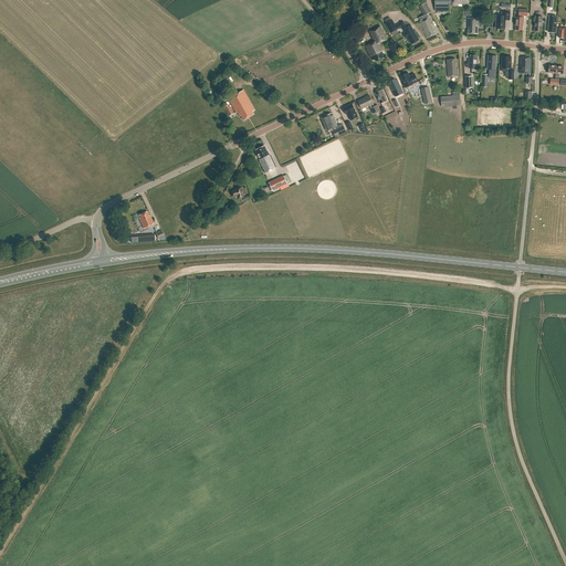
[(433,0),(433,11),(449,11),(448,0),(433,0)]
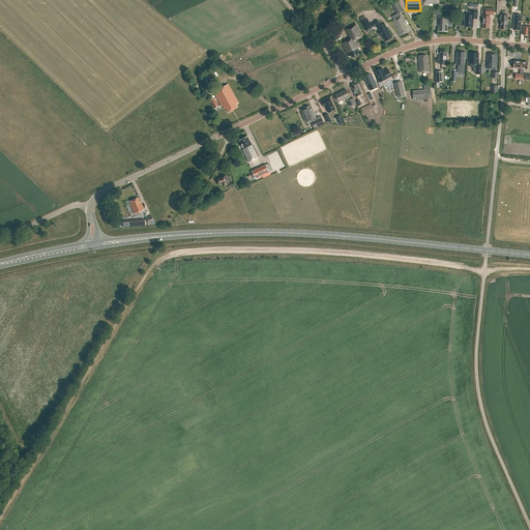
[(403,11),(398,3),(392,6),(398,15),(403,11)]
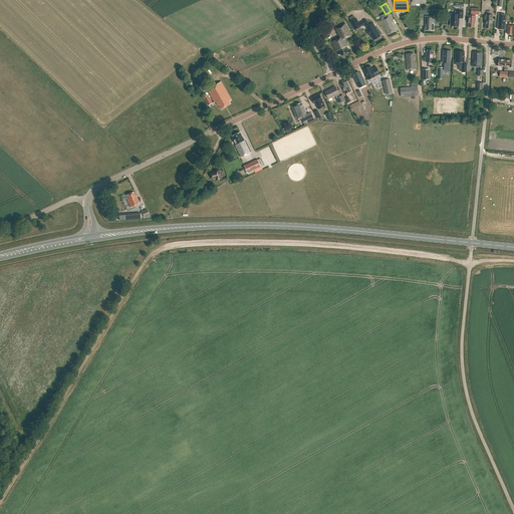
[(471,14),(479,15),(480,8),(479,8),(479,5),(473,5),(473,8),(472,8),(471,14)]
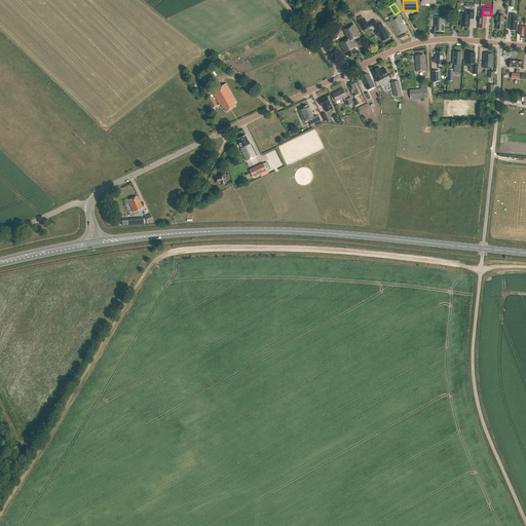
[(470,19),(474,19),(474,11),(466,11),(466,14),(461,14),(460,27),(470,27),(470,19)]
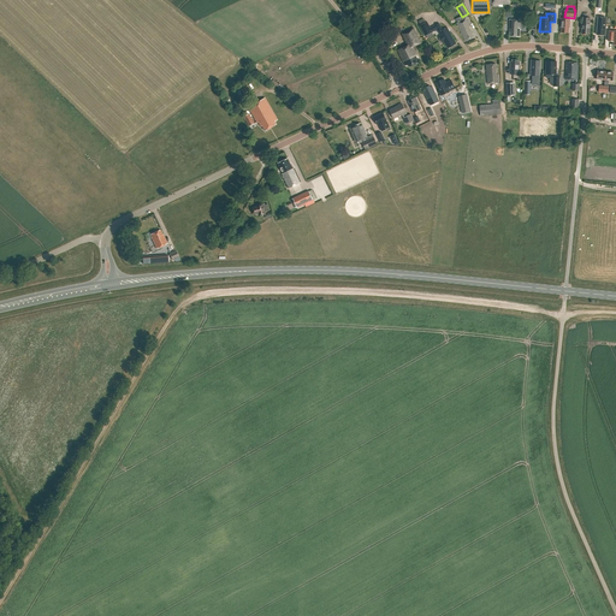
[(456,24),(465,41),(473,37),(472,34),(473,34),(472,30),(471,30),(469,28),(471,27),(467,19),(456,24)]
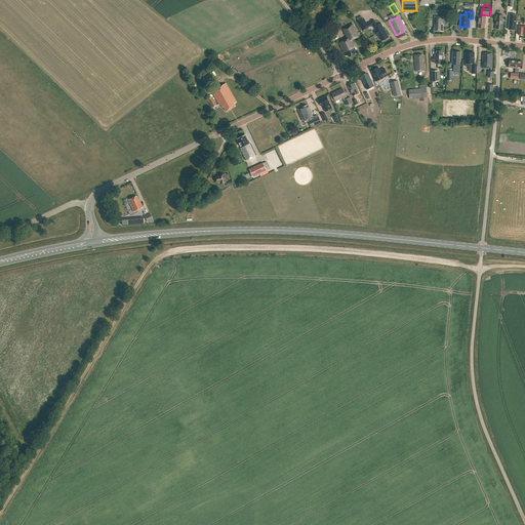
[(435,31),(443,32),(443,26),(442,26),(443,17),(434,17),(434,23),(435,23),(435,27),(434,26),(434,28),(435,28),(435,31)]
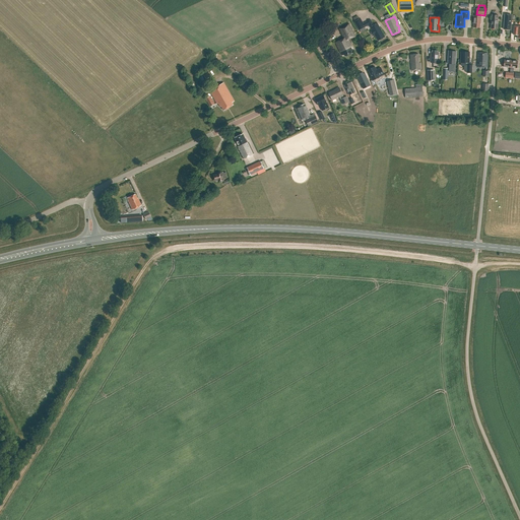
[(375,35),(378,41),(385,38),(377,23),(374,25),(371,19),(363,23),(361,18),(353,22),(359,30),(369,24),(372,29),(370,30),(372,35),(373,34),(374,36),(375,35)]
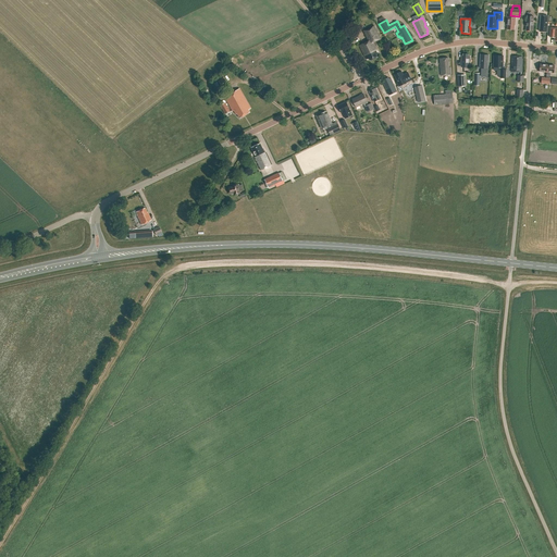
[(367,60),(369,59),(371,61),(378,58),(376,54),(378,54),(375,51),(376,50),(373,42),(381,39),(374,26),(366,31),(367,34),(368,34),(371,40),(360,46),(367,60)]
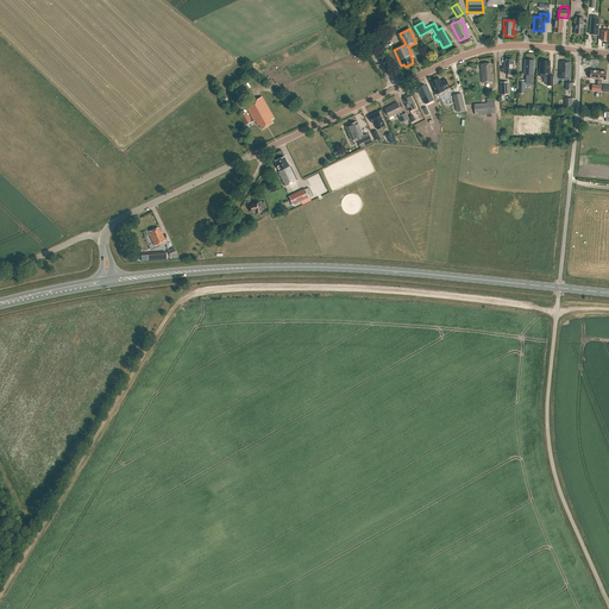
[(506,61),(504,74),(513,74),(514,61),(513,61),(513,60),(507,60),(507,61),(506,61)]
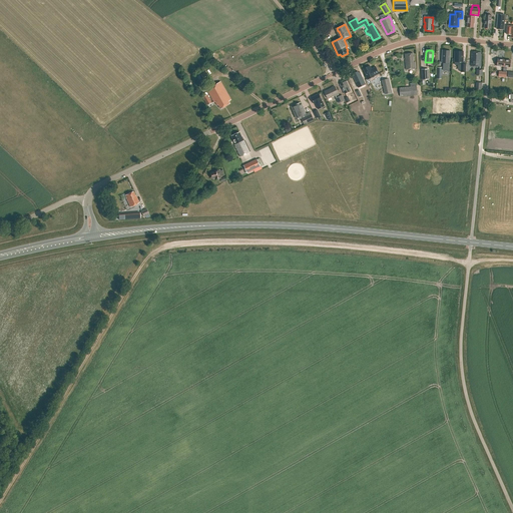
[(442,50),(442,63),(444,63),(445,63),(445,65),(444,64),(443,70),(449,70),(450,51),(442,50)]
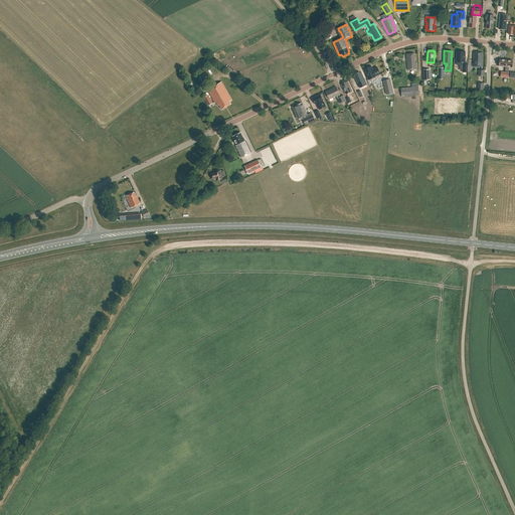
[(456,62),(457,62),(457,65),(463,65),(463,72),(468,72),(468,64),(465,64),(465,62),(465,51),(457,51),(456,62)]
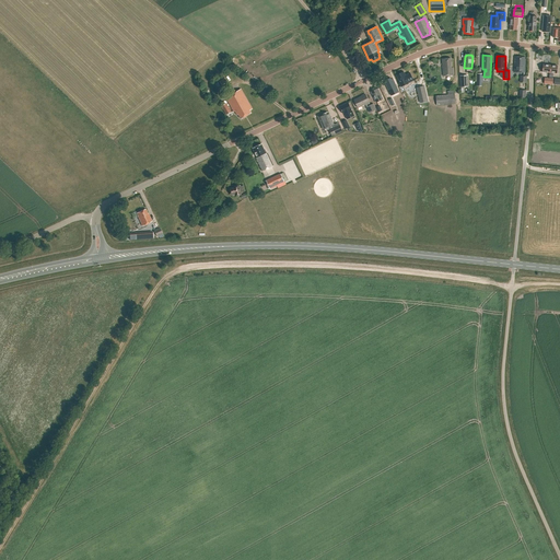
[(523,57),(515,57),(514,72),(525,73),(525,60),(523,60),(523,57)]
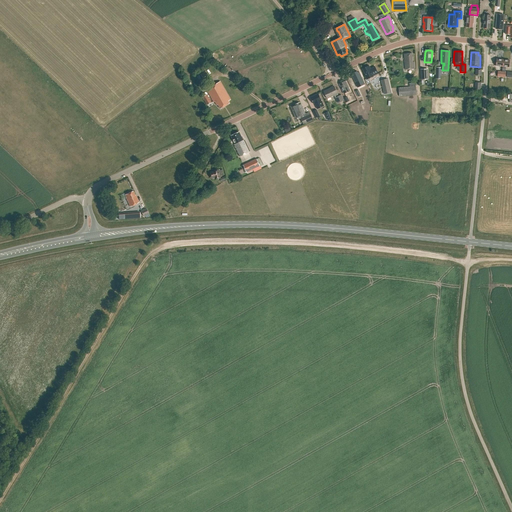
[(404,54),(406,70),(415,69),(414,62),(413,62),(412,53),(404,54)]
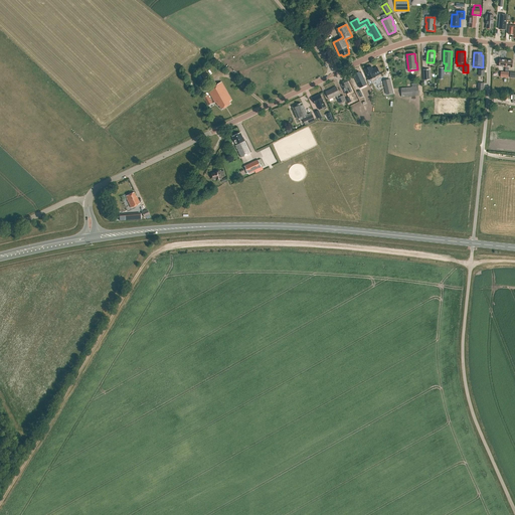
[(376,76),(380,74),(377,67),(372,69),(371,66),(365,69),(368,75),(367,76),(368,79),(376,76)]
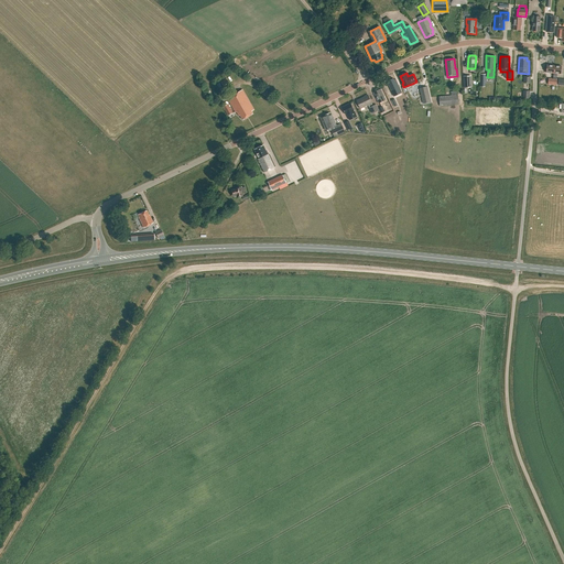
[(220,82),(225,87),(230,84),(227,78),(220,82)]
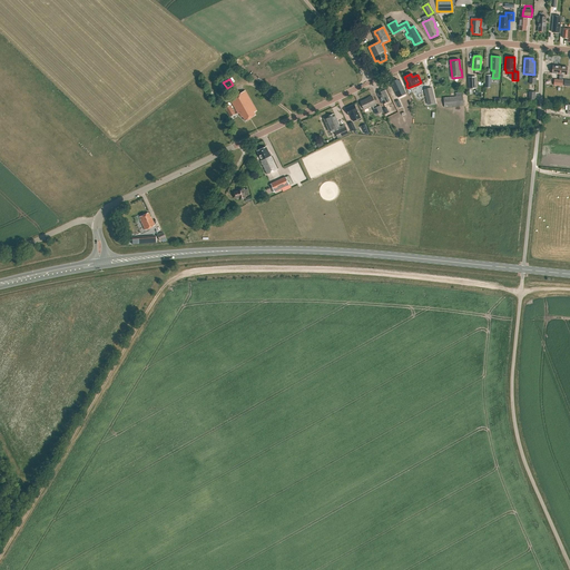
[(400,81),(399,82),(397,80),(393,82),(394,85),(392,85),(399,98),(406,95),(400,81)]
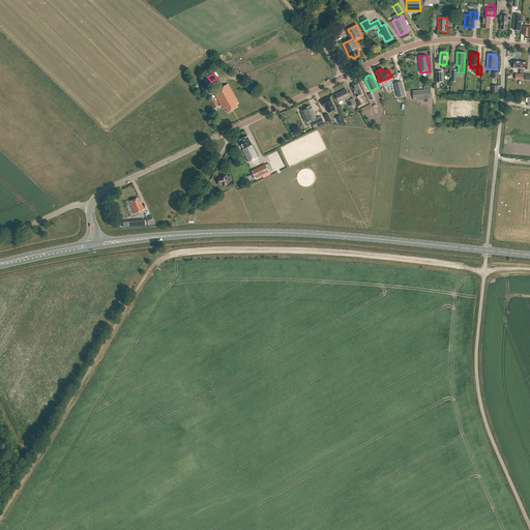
[(398,97),(404,95),(401,82),(394,83),(398,97)]
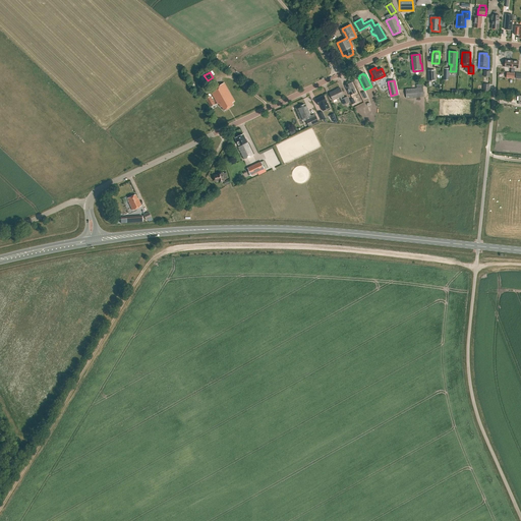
[(351,82),(345,85),(350,96),(356,93),(351,82)]
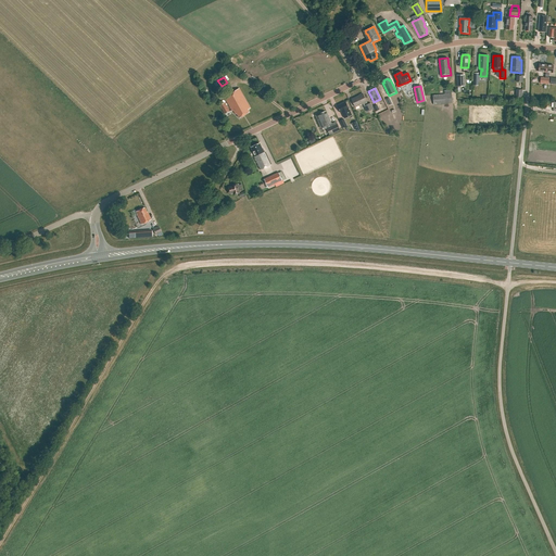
[(236,115),(237,114),(239,118),(250,112),(248,110),(251,109),(240,89),(224,97),(232,111),(236,115)]
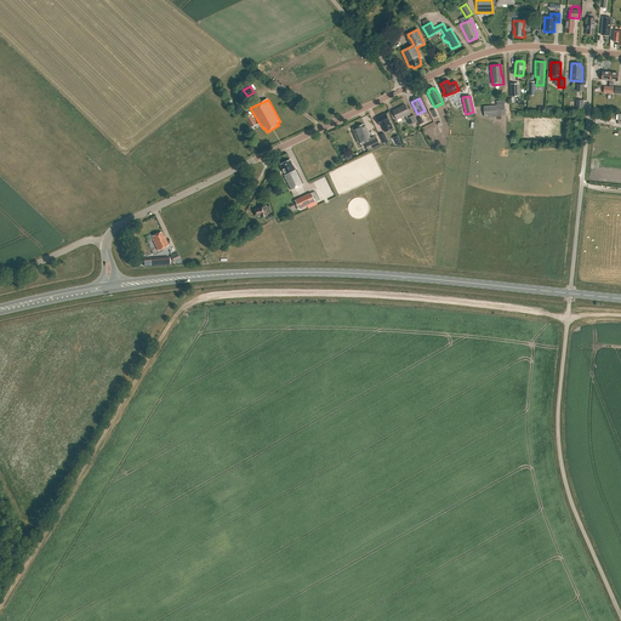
[(397,119),(405,115),(410,125),(417,121),(414,115),(411,117),(405,104),(402,107),(393,112),(397,119)]
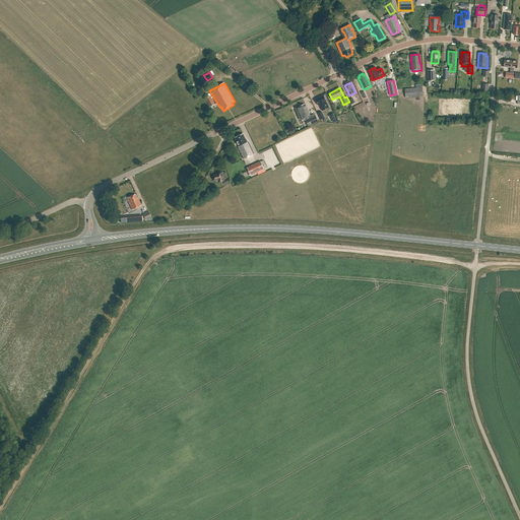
[(404,88),(405,98),(423,96),(423,87),(404,88)]
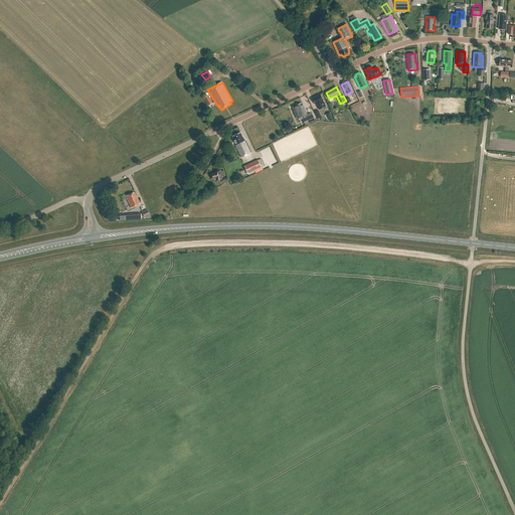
[(208,95),(203,98),(208,106),(213,103),(208,95)]
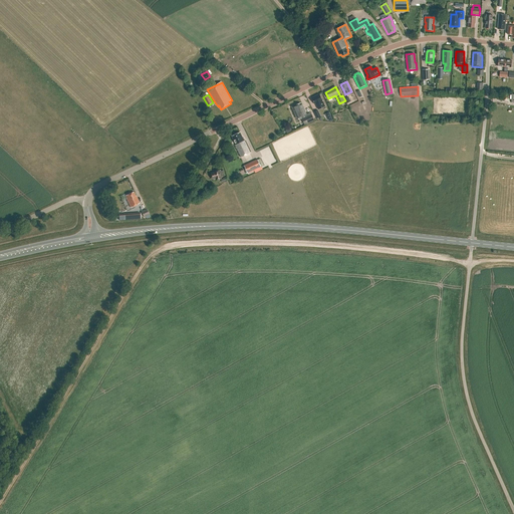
[(318,109),(325,106),(319,94),(311,97),(314,104),(315,103),(318,109)]
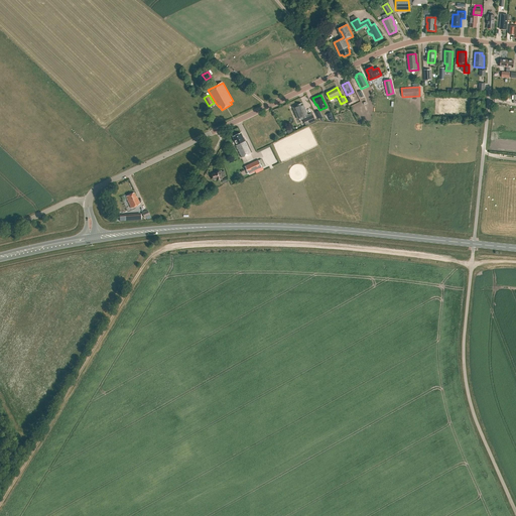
[(298,119),(303,117),(304,119),(303,119),(305,125),(315,121),(312,115),(308,117),(307,115),(308,115),(304,105),(303,106),(302,104),(293,108),(298,119)]
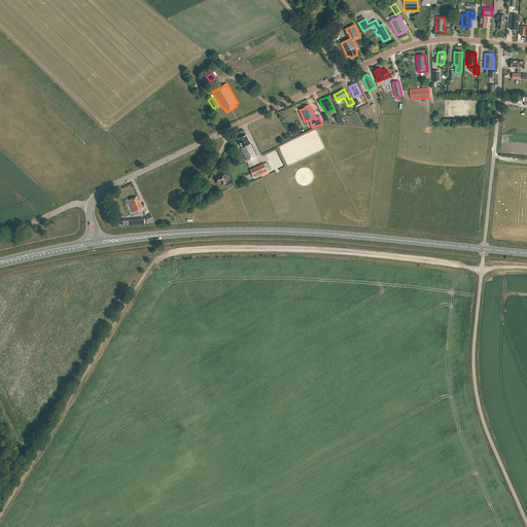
[(250,145),(246,136),(238,140),(243,148),(241,149),(247,162),(257,156),(251,144),(250,145)]
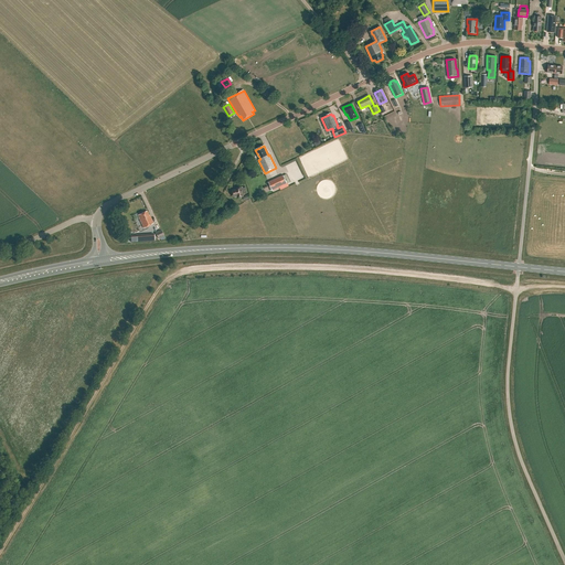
[(268,182),(273,191),(287,184),(283,176),(268,182)]
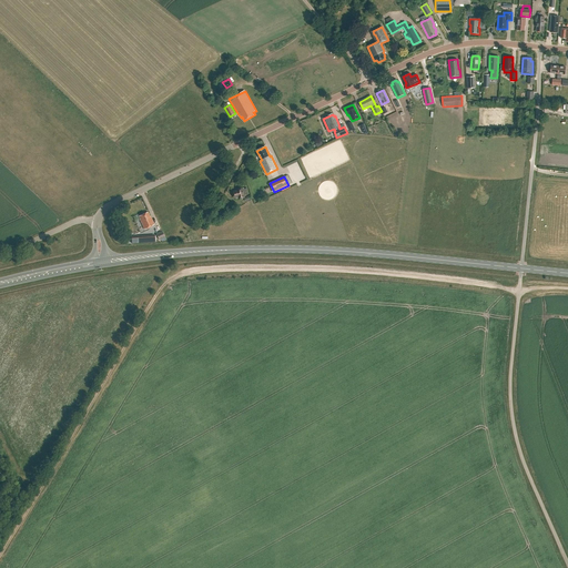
[(236,191),(233,192),(235,198),(239,196),(240,199),(244,198),(243,193),(247,192),(246,189),(243,190),(242,189),(236,190),(236,191)]
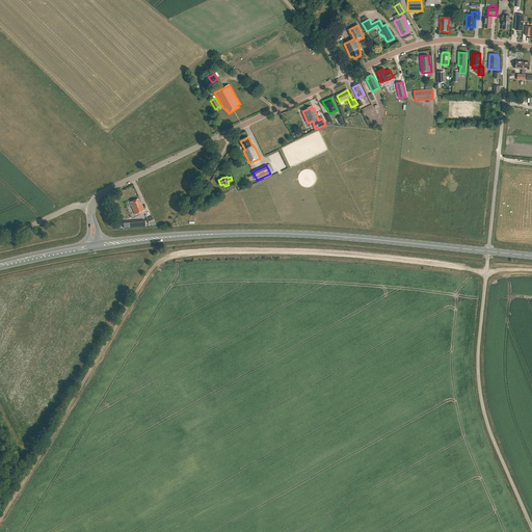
[(140,202),(140,203),(138,198),(130,203),(131,205),(135,215),(144,211),(140,202)]
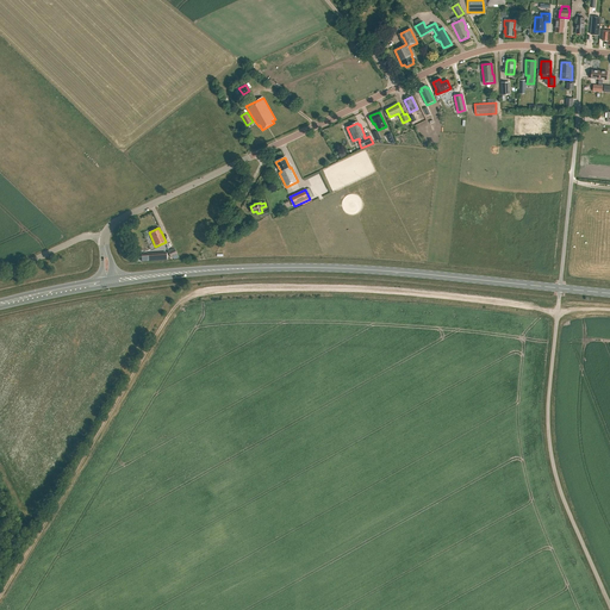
[(174,248),(168,250),(170,257),(178,255),(174,248)]
